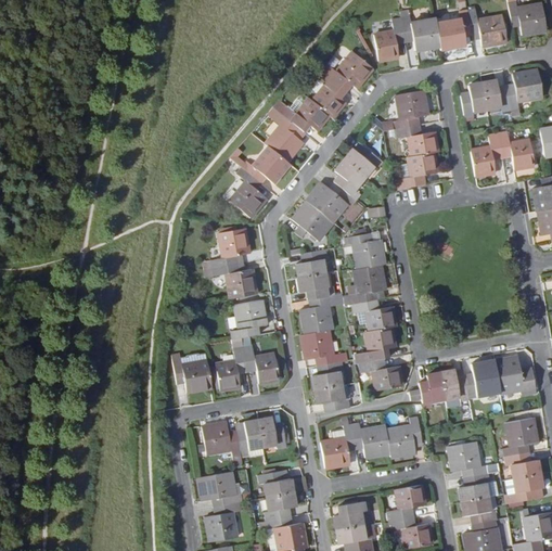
[(517,5),(516,0),(506,0),(512,25),(520,24),(522,33),(547,28),(541,1),(517,5)]
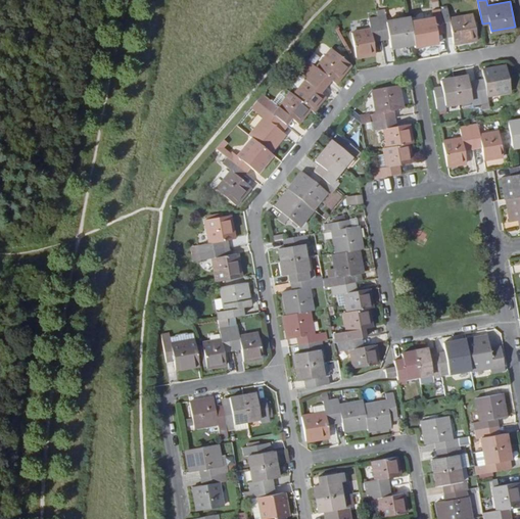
[(439,7),(443,31),(452,29),(453,35),(454,41),(477,37),(473,12),(448,16),(447,5),(439,7)]
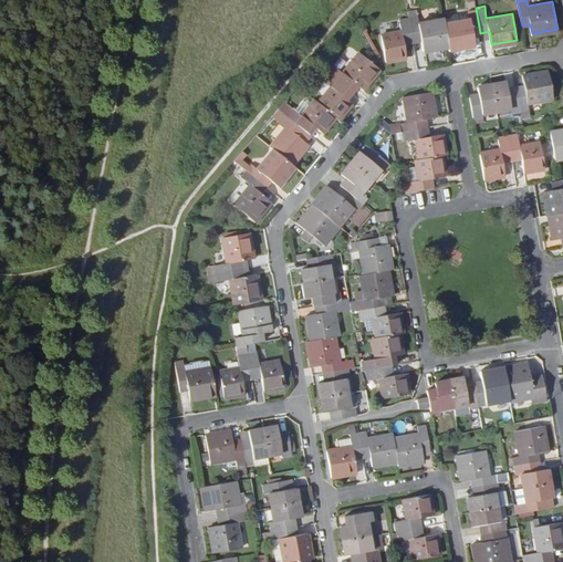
[(448,44),(449,49),(475,44),(472,34),(480,33),(476,8),(468,9),(469,18),(444,22),(448,44)]
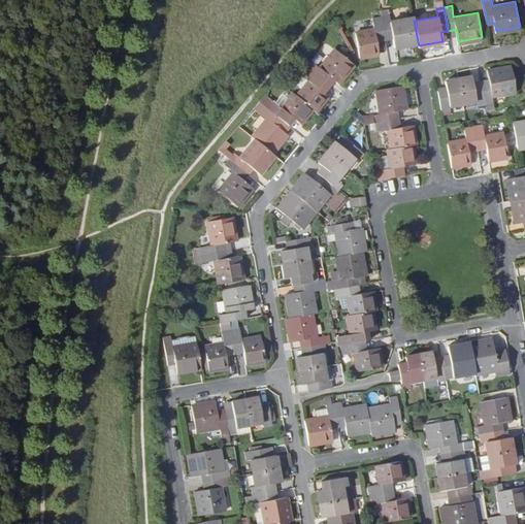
[(382,14),(386,39),(393,37),(394,46),(418,41),(414,21),(414,17),(390,21),(389,13),(382,14)]
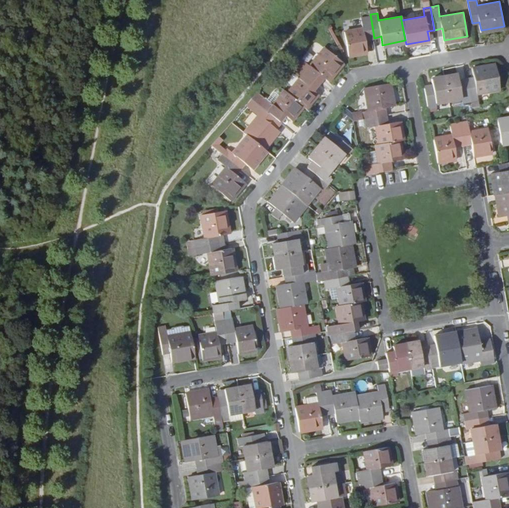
[(366,39),(374,38),(370,14),(362,16),(363,27),(346,30),(350,54),(368,52),(366,39)]
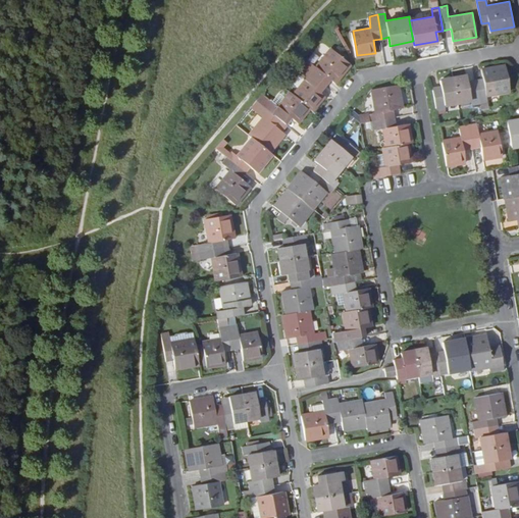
[(302,63),(321,79),(326,72),(335,81),(350,63),(330,47),(316,64),(307,57),(302,63)]
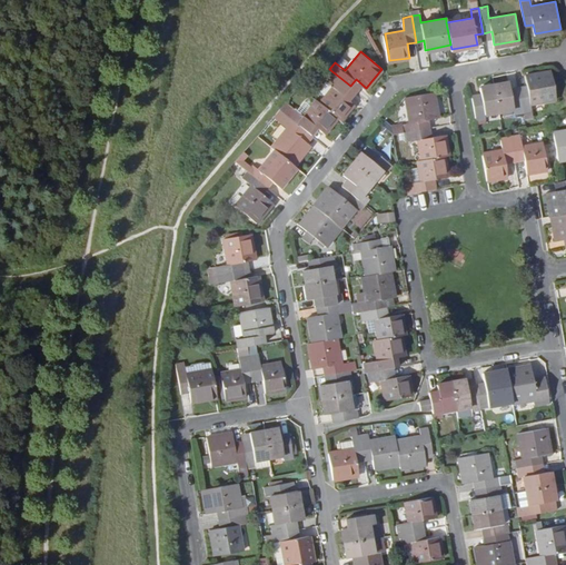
[(319,101),(337,117),(340,119),(354,102),(344,93),(350,86),(329,69),(324,77),(326,79),(333,85),(325,95),(319,101)]
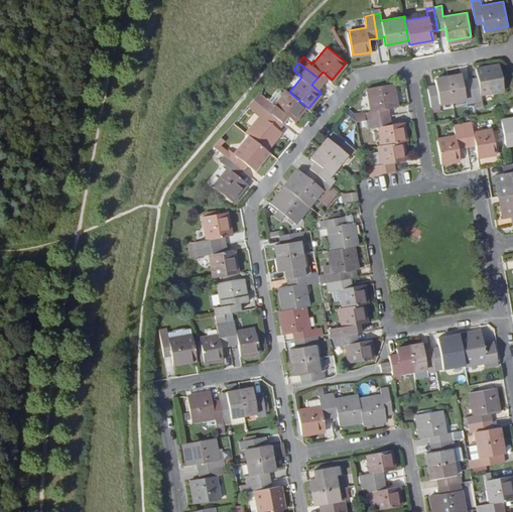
[(504,88),(499,62),(476,68),(477,71),(478,76),(471,77),(475,101),(482,100),(481,93),(504,88)]
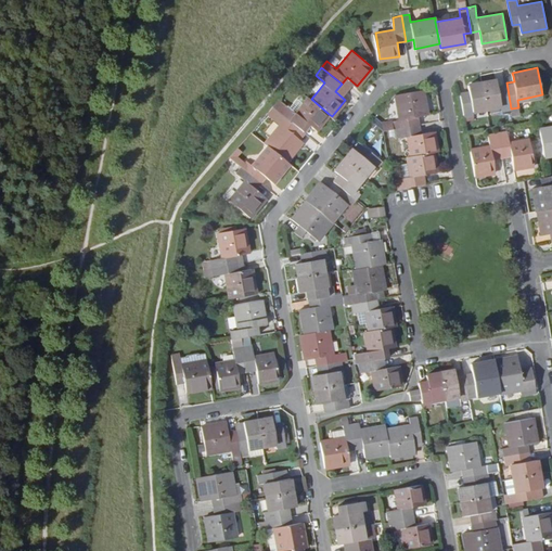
[(324,82),(318,77),(309,87),(317,92),(324,82)]
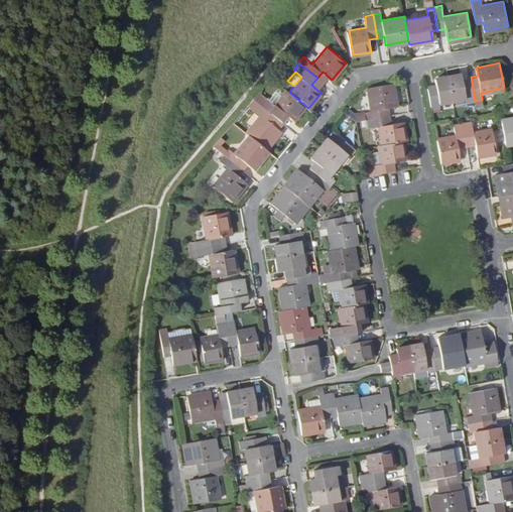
[(467,102),(475,101),(471,77),(462,79),(462,74),(449,76),(453,101),(466,98),(467,102)]
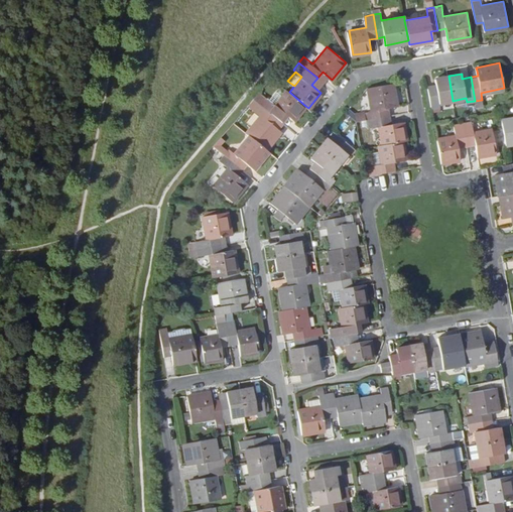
[(439,103),(453,101),(449,76),(434,79),(435,84),(428,86),(432,109),(439,108),(439,103)]
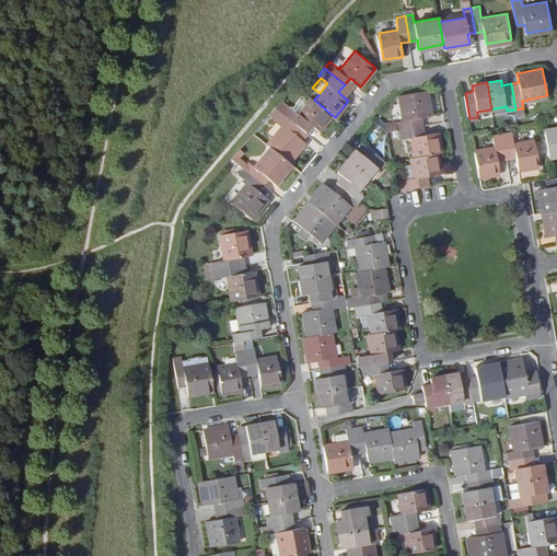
[(385,123),(386,131),(398,129),(424,124),(422,116),(431,115),(427,89),(399,94),(404,119),(385,123)]
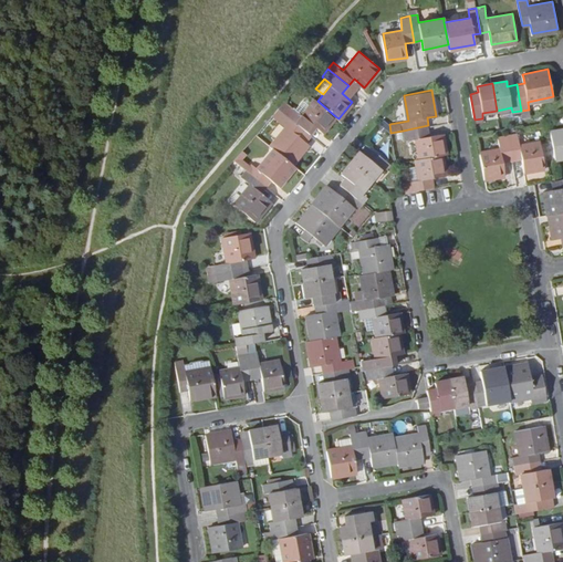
[(284,101),(278,107),(306,131),(313,123),(323,132),(335,116),(318,101),(314,99),(309,106),(302,114),(295,108),(284,101)]
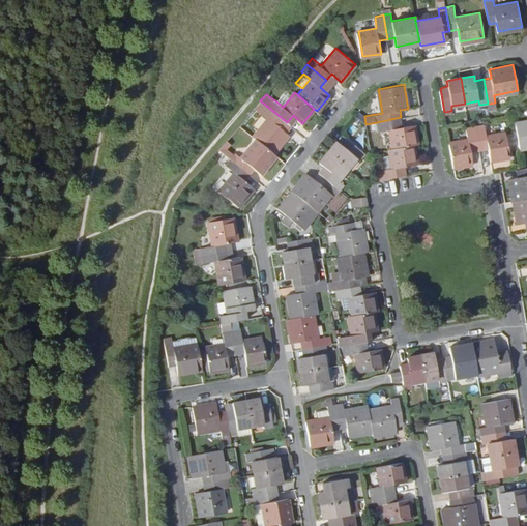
[(283,94),(276,101),(283,107),(289,99),(283,94)]
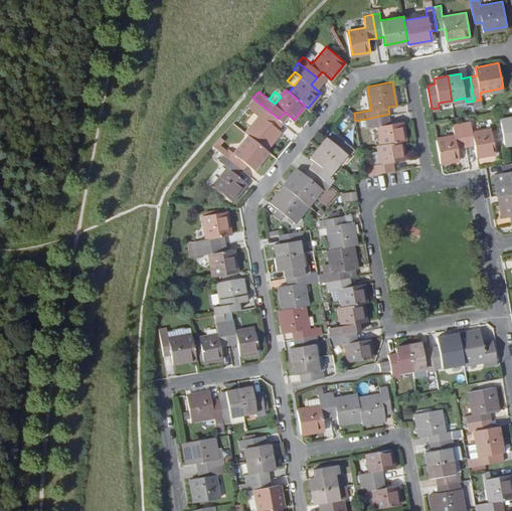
[(245,132),(248,135),(266,148),(280,130),(274,125),(279,119),(252,98),(248,104),(260,114),(245,132)]
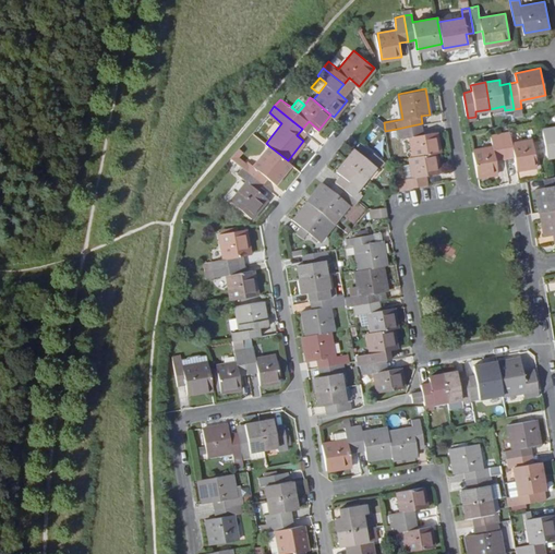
[(413,156),(436,152),(441,151),(436,131),(423,133),(422,123),(397,129),(398,137),(410,135),(413,156)]
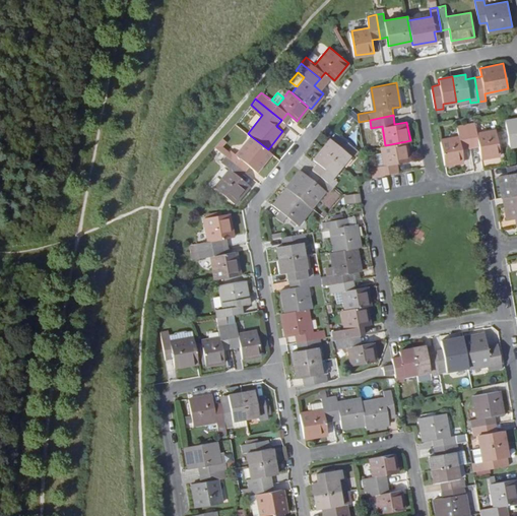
[(516,117),(503,120),(509,145),(516,144),(516,117)]
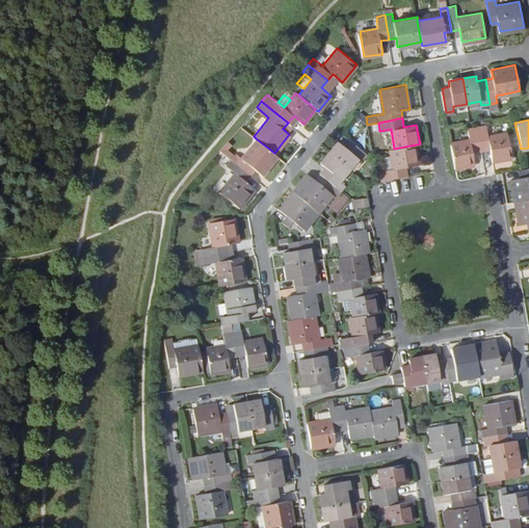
[(486,124),(477,125),(482,150),(492,148),(494,161),(512,157),(507,132),(488,135),(486,124)]
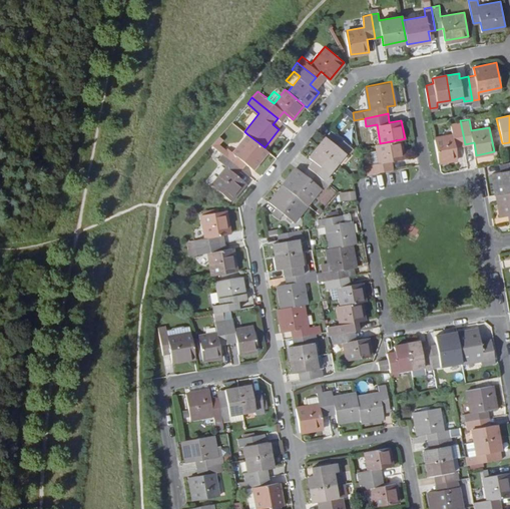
[(465,144),(460,120),(452,122),(454,133),(436,137),(440,161),(458,158),(456,146),(465,144)]
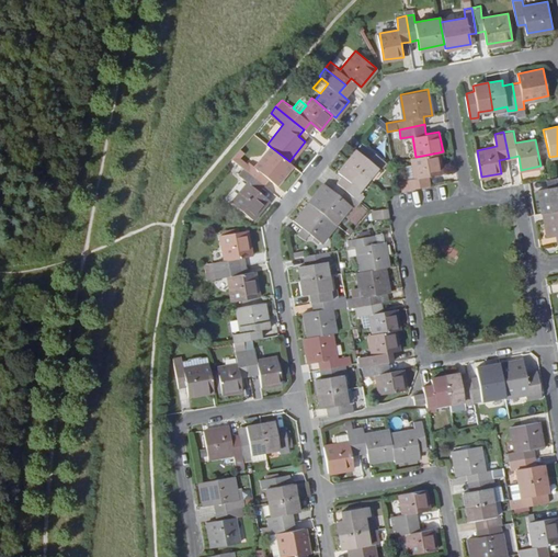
[(346,160),(368,177),(377,166),(382,169),(387,161),(367,145),(361,152),(356,148),(346,160)]
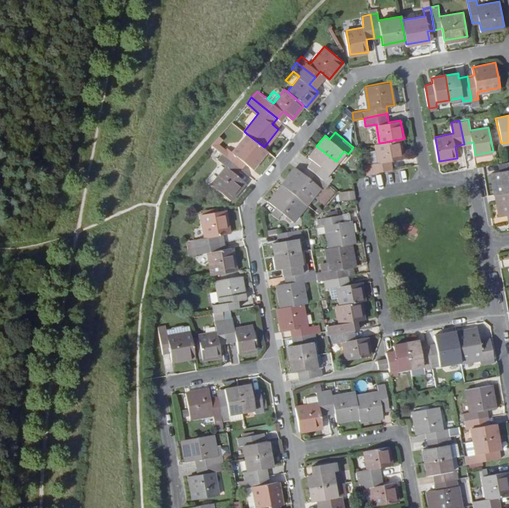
[(227,147),(222,153),(241,168),(246,162),(252,167),(266,150),(264,147),(247,134),(232,150),(227,147)]
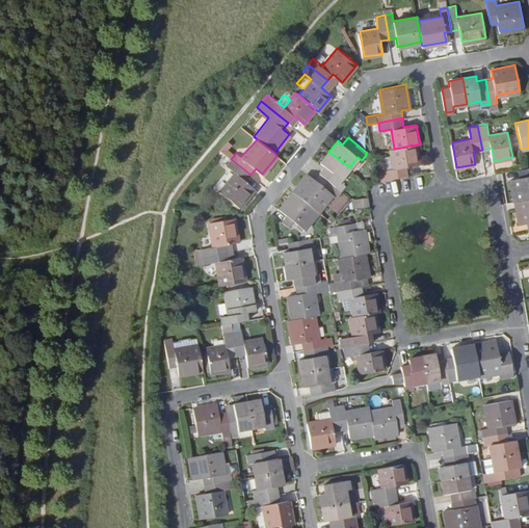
[(382,170),(384,180),(408,175),(406,166),(418,164),(416,144),(394,149),(390,150),(393,168),(382,170)]
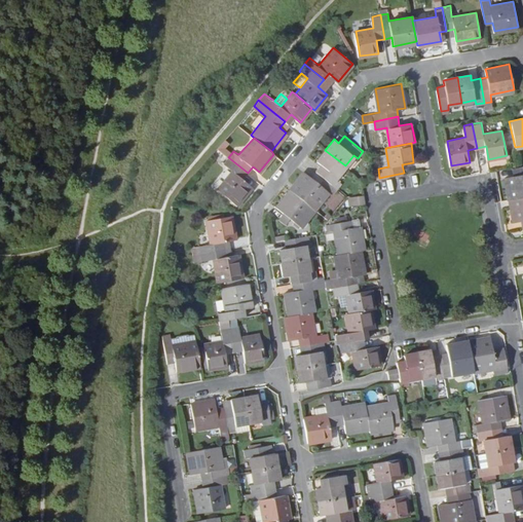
[(323,177),(335,186),(339,180),(337,177),(345,165),(325,150),(316,160),(322,164),(315,171),(323,177)]
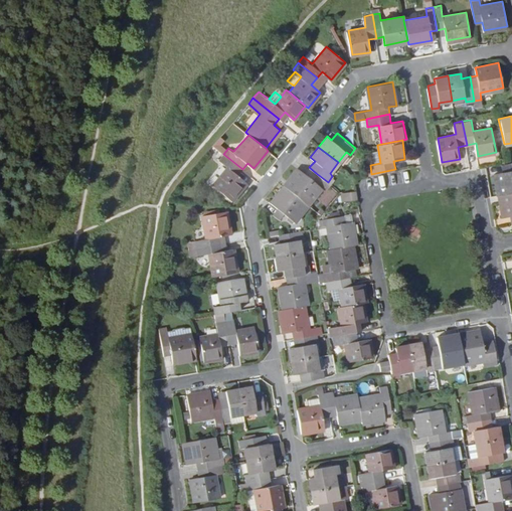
[(242,169),(223,154),(219,159),(228,167),(213,185),(232,200),(246,182),(238,174),(242,169)]
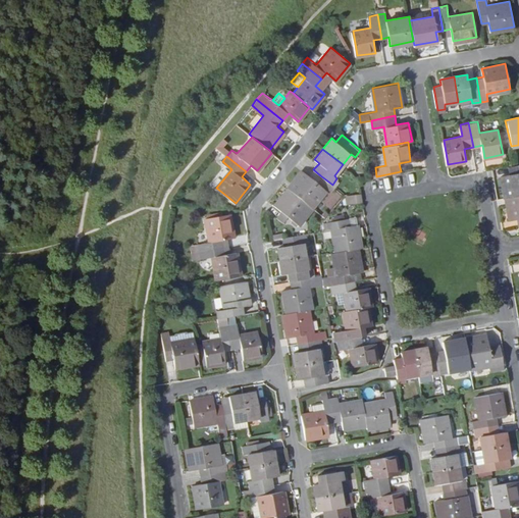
[(518,164),(514,165),(508,166),(510,174),(500,176),(504,198),(506,198),(518,195),(518,164)]
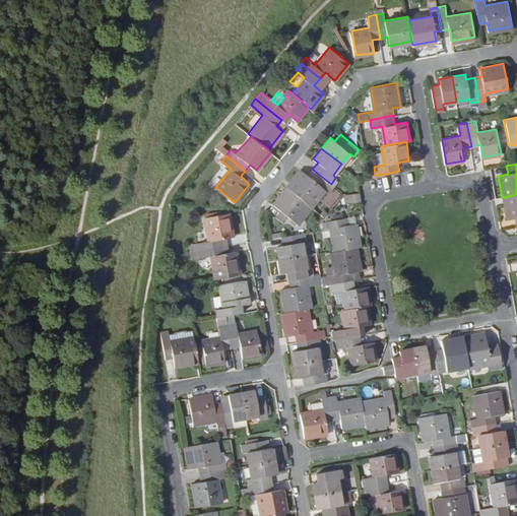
[(315,181),(319,175),(312,169),(308,175),(315,181)]
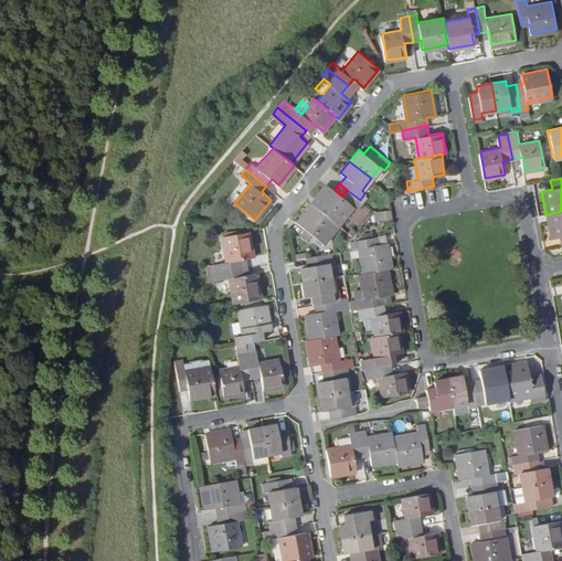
[(313,204),(339,224),(353,205),(342,197),(335,190),(327,184),(311,203),(313,204)]
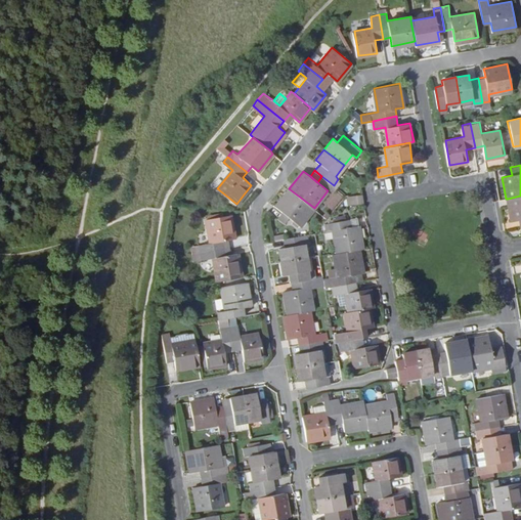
[(334,204),(344,195),(337,187),(328,198),(334,204)]
